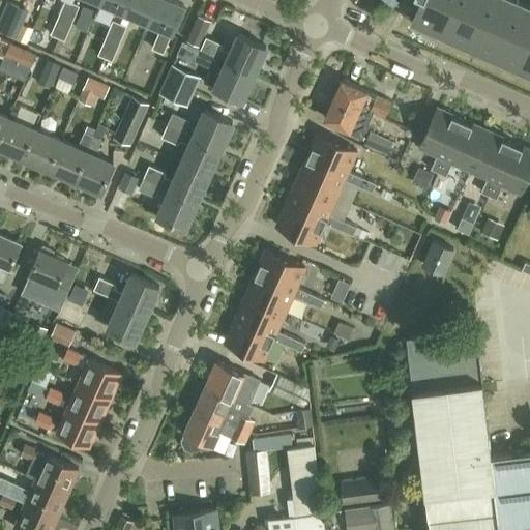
[(80,6),(66,0),(65,0),(58,17),(72,23),(80,6)]
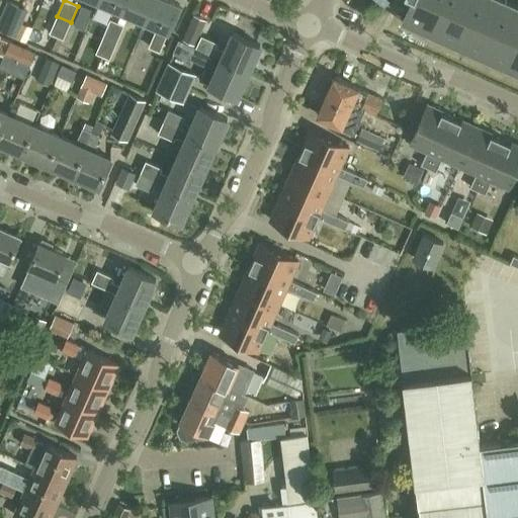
[(121,11),(125,0),(98,0),(98,1),(121,11)]
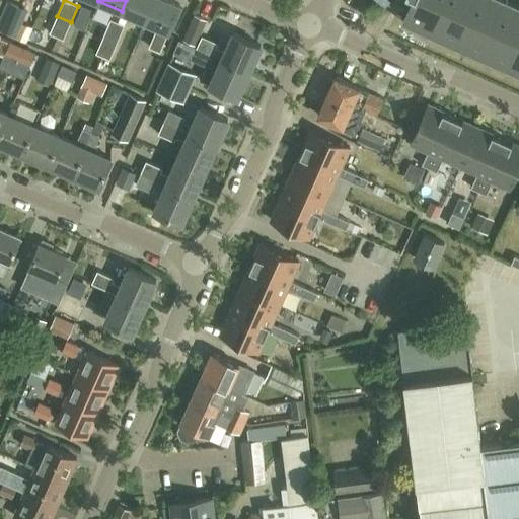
[(126,0),(122,11),(145,21),(153,0),(126,0)]
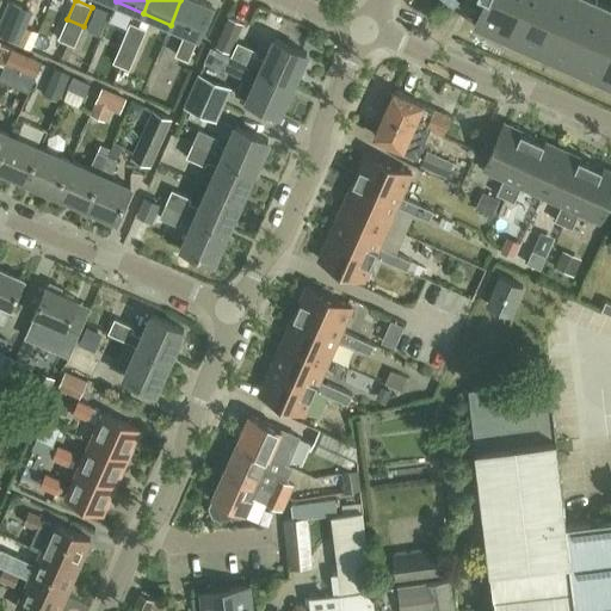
[(211,6),(196,0),(180,0),(171,25),(185,31),(176,55),(187,60),(197,36),(198,37),(211,6)]
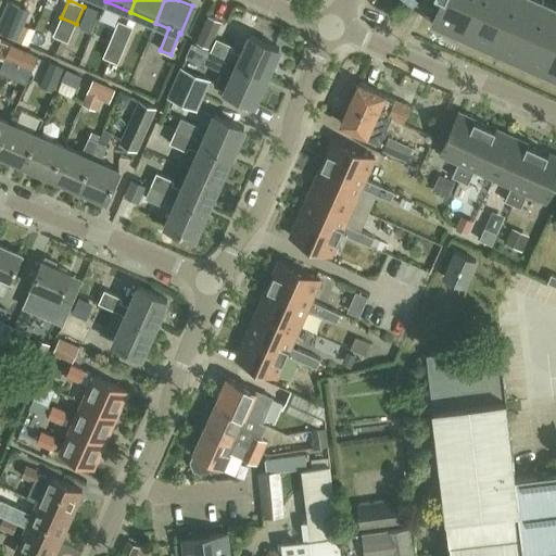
[(464,30),(475,5),(462,0),(442,0),(434,17),(464,30)]
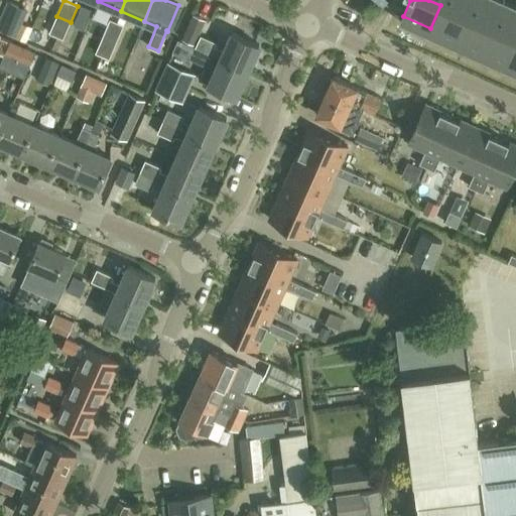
[(442,0),(440,5),(466,16),(473,0),(442,0)]
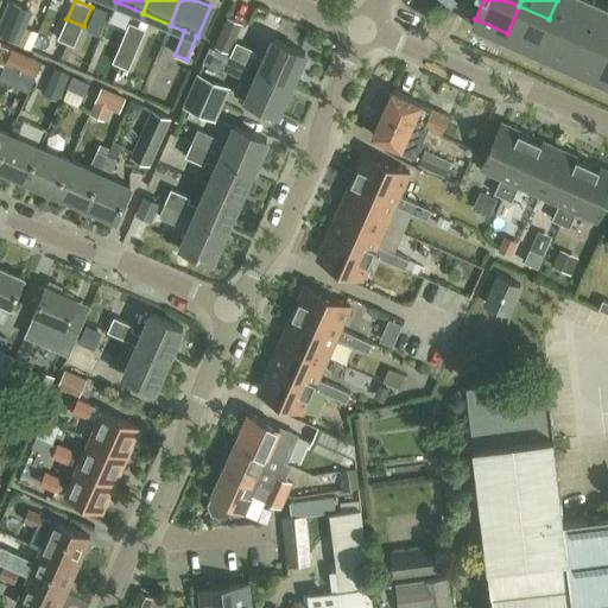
[(578,33),(590,6),(576,0),(557,0),(549,19),(578,33)]
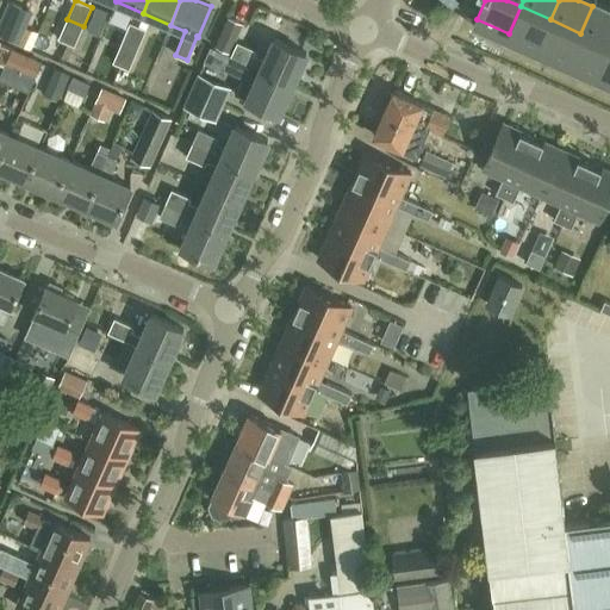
[(0,32),(19,41),(31,13),(10,4),(0,25),(0,32)]
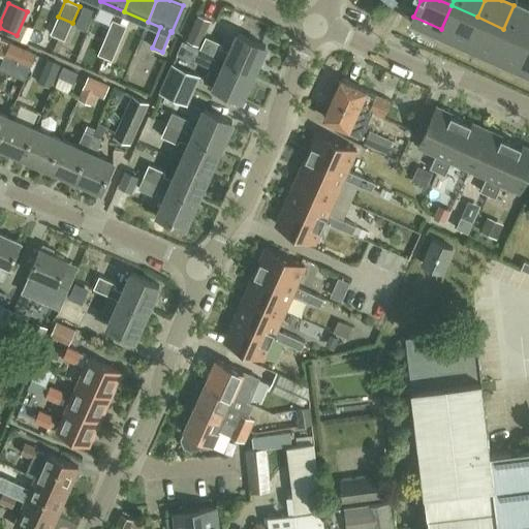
[(452,5),(441,29),(467,40),(477,17),(452,5)]
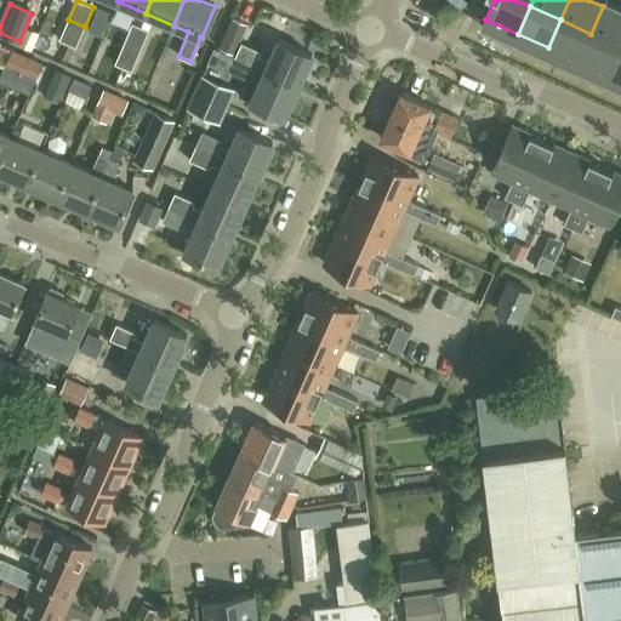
[(620,13),(603,6),(591,34),(620,46),(620,13)]
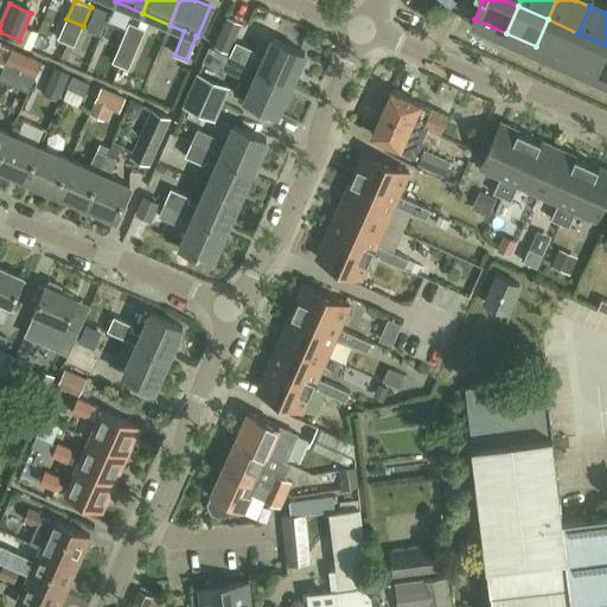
[(213,46),(228,52),(241,25),(227,18),(213,46)]
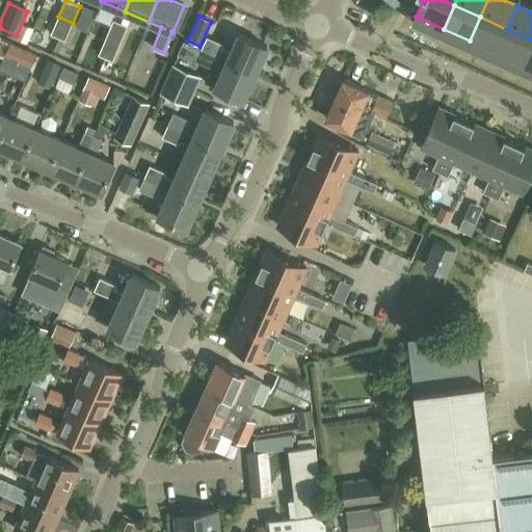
[(65,41),(73,23),(58,17),(51,34),(65,41)]
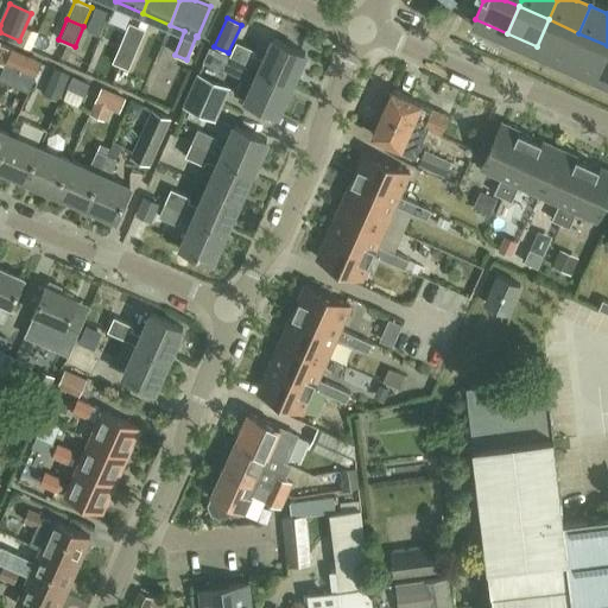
[(549,19),(537,46),(567,61),(578,33),(549,19)]
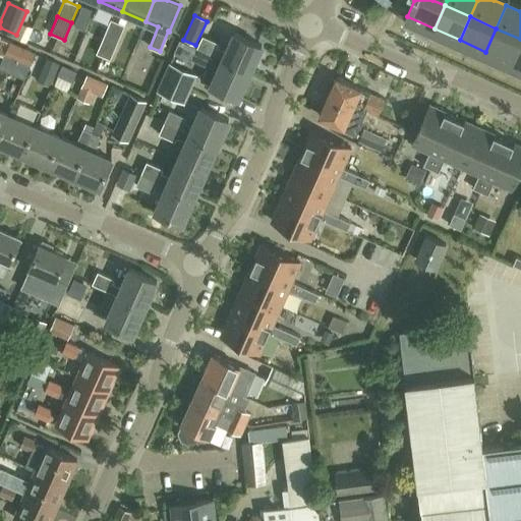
[(111,19),(104,37),(118,43),(125,25),(111,19)]
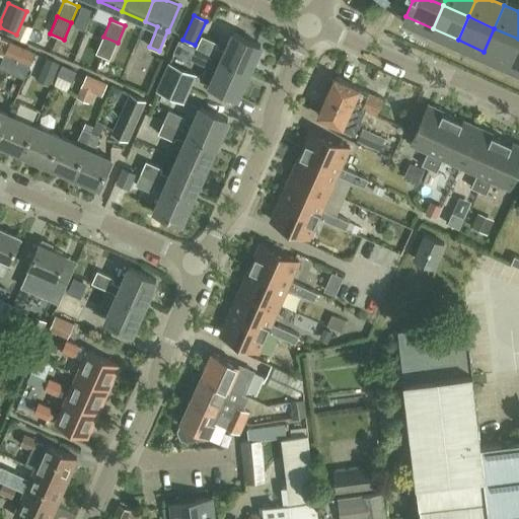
[(518,39),(494,28),(484,52),(509,63),(518,41),(518,39)]
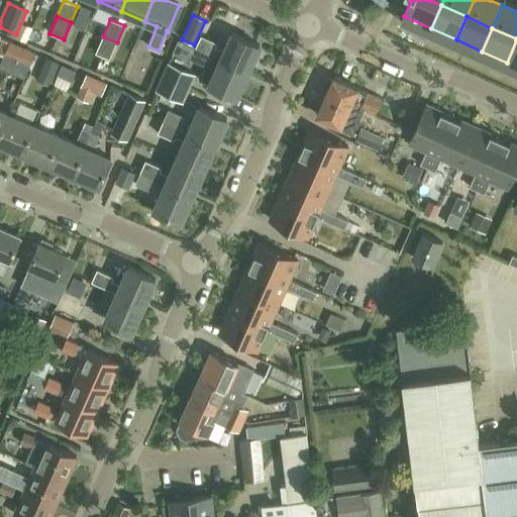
[(201,35),(195,47),(248,71),(260,44),(232,32),(224,50),(215,46),(217,42),(201,35)]
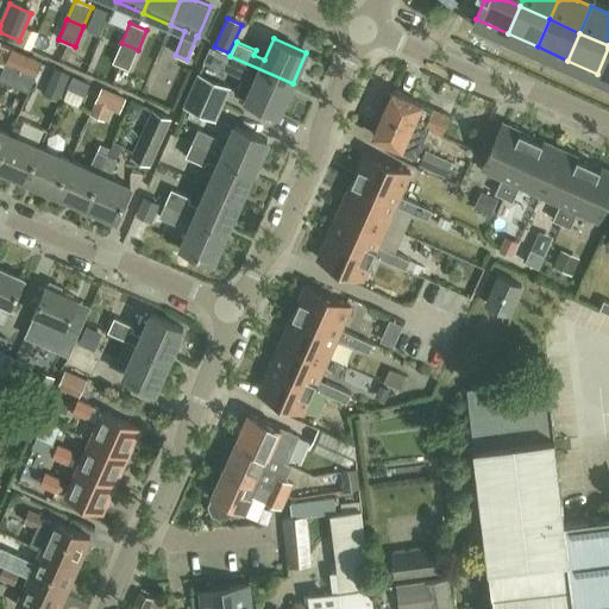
[(129,69),(138,50),(121,43),(113,63),(129,69)]
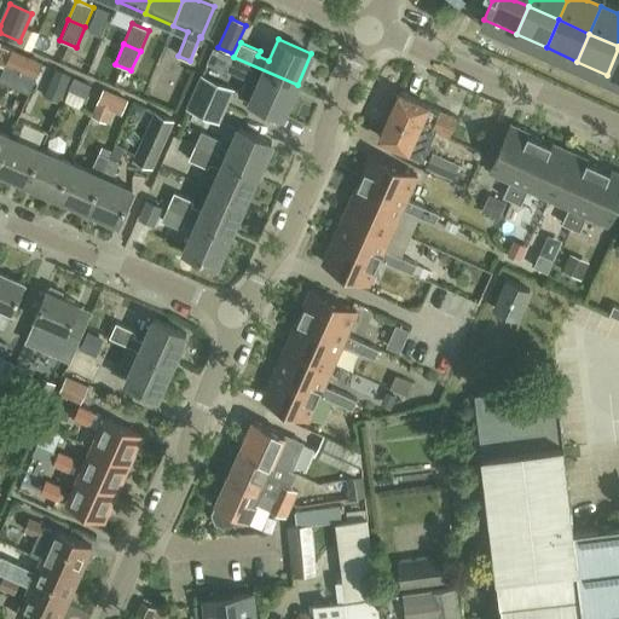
[(618,48),(607,75),(618,80),(618,48)]
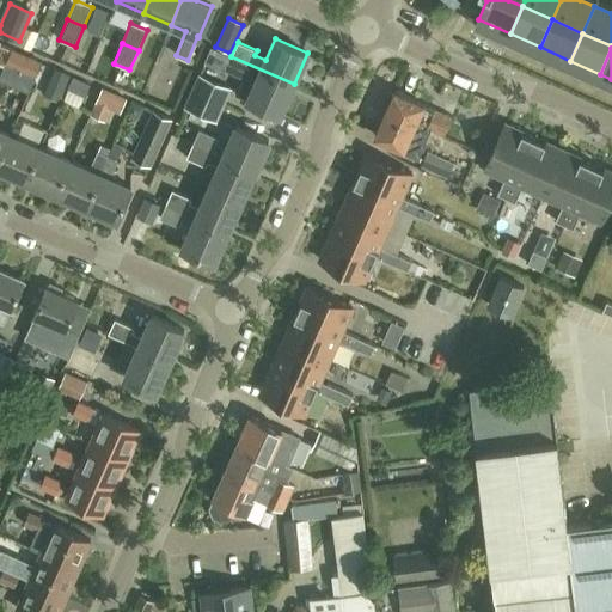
[(31,57),(13,49),(6,65),(25,73),(31,57)]
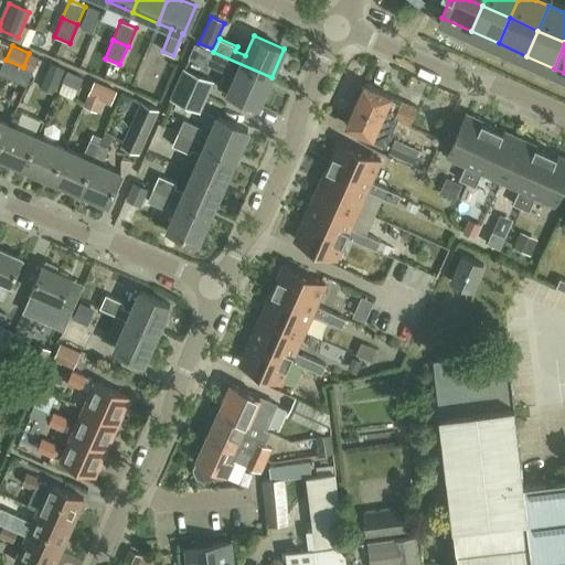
[(258,106),(272,77),(213,52),(208,65),(225,72),(219,87),(217,86),(217,87),(258,106)]
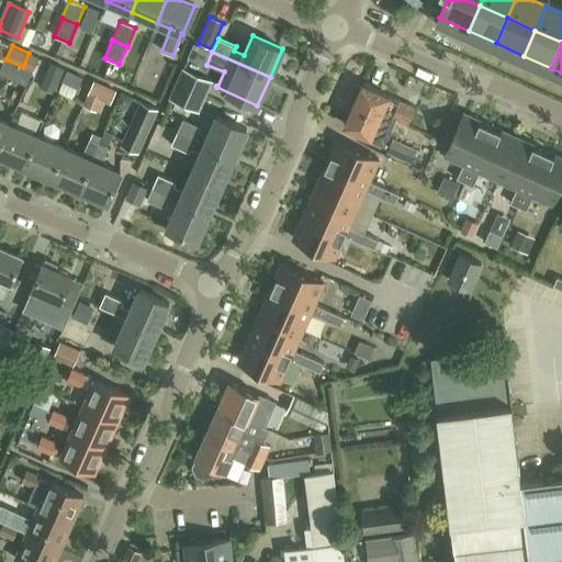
[(85,77),(68,70),(63,83),(79,90),(85,77)]
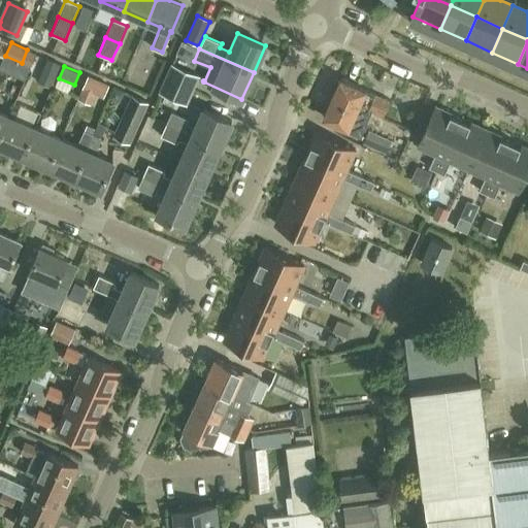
[(166,79),(193,91),(199,77),(172,66),(166,79)]
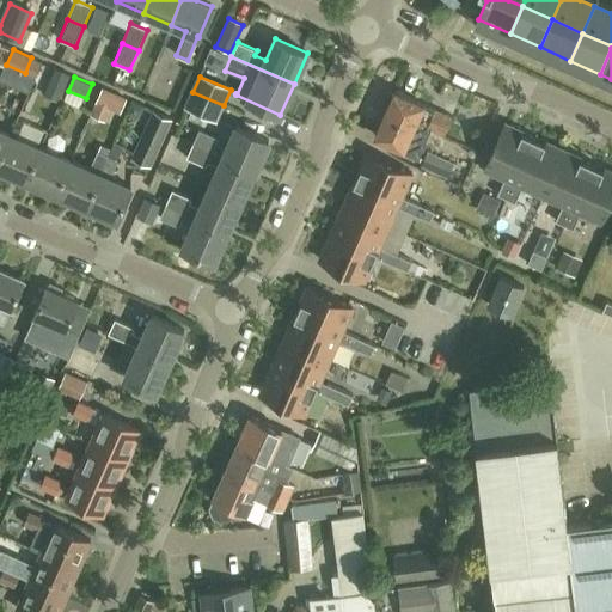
[(124,97),(104,87),(92,116),(105,122),(111,110),(117,112),(124,97)]
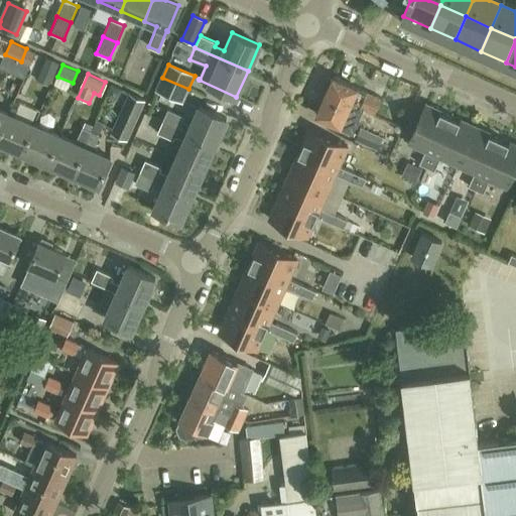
[(325,95),(362,111),(363,109),(374,113),(381,97),(333,77),(332,79),(328,77),(323,88),(327,89),(325,95)]
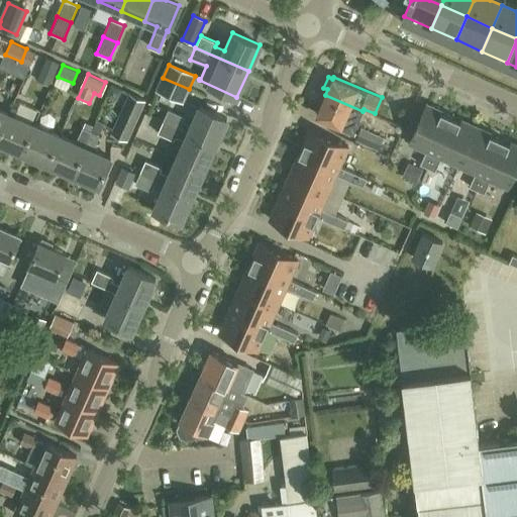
[(189,89),(163,78),(157,91),(183,103),(189,89)]
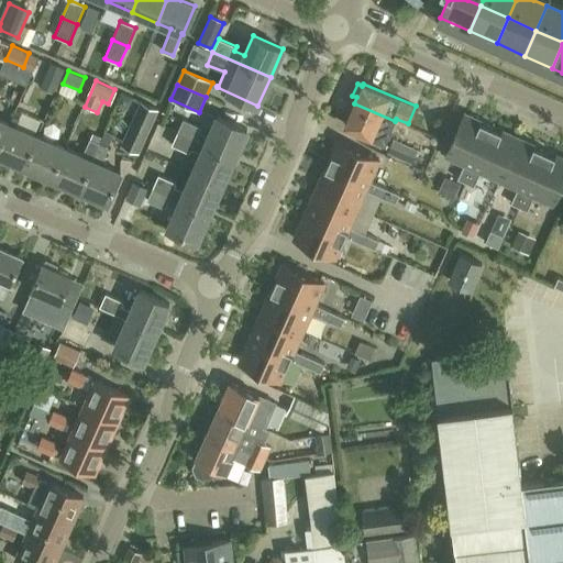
[(280,88),(272,103),(285,110),(293,94),(280,88)]
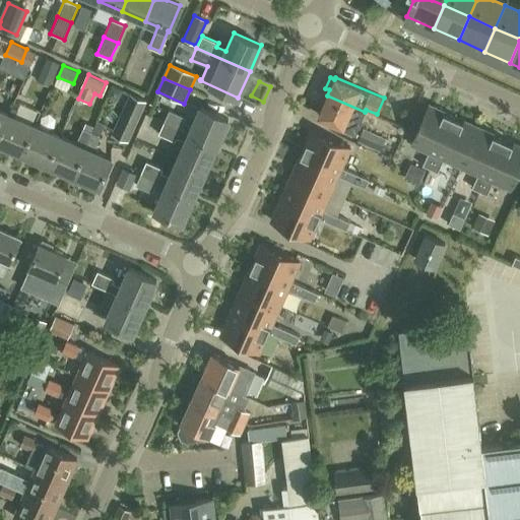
[(145,101),(134,95),(130,93),(113,134),(128,141),(145,101)]
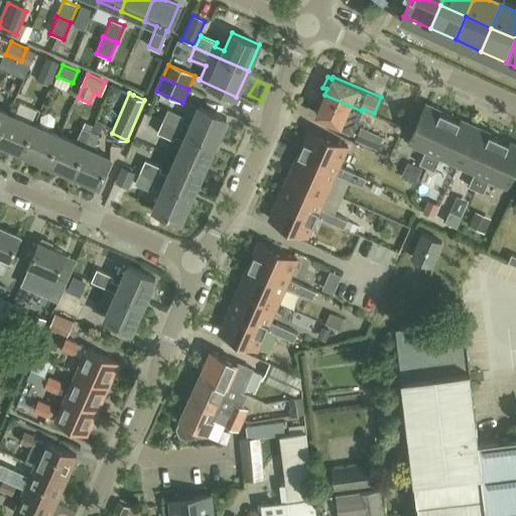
[(352,133),(362,111),(325,95),(316,114),(340,124),(338,127),(352,133)]
